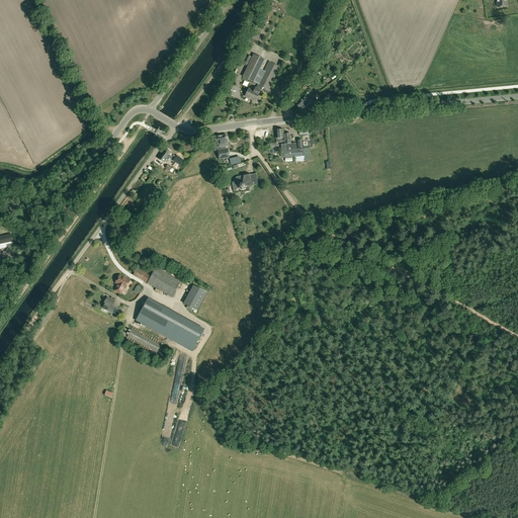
[(265,60),(254,55),(243,77),(254,82),(265,60)]
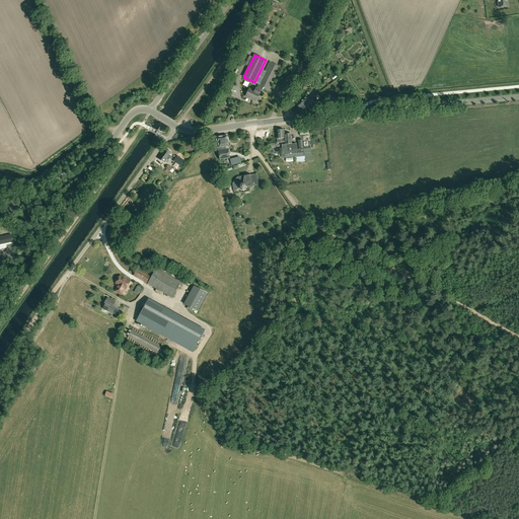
[(254,91),(249,89),(245,96),(256,101),(260,93),(262,90),(260,89),(261,88),(269,92),(281,67),(269,62),(256,87),(257,87),(257,88),(256,88),(254,91)]
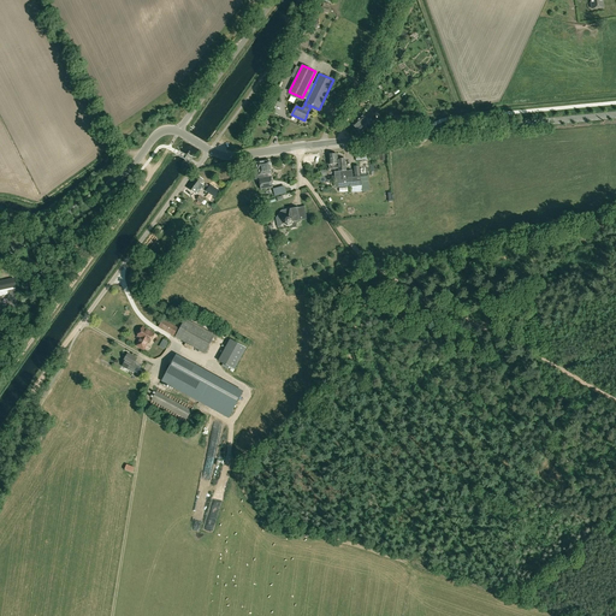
[(369,101),(374,90),(378,81),(373,78),(369,88),(368,88),(363,99),(369,101)]
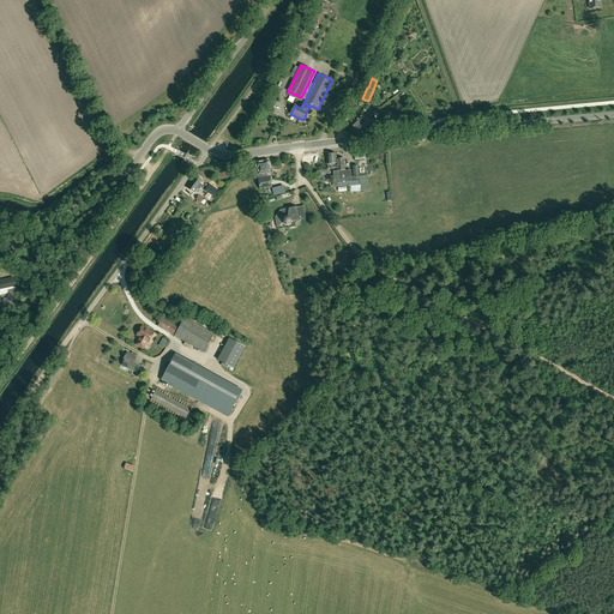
[(350,124),(355,130),(366,120),(366,119),(372,113),(368,109),(350,124)]
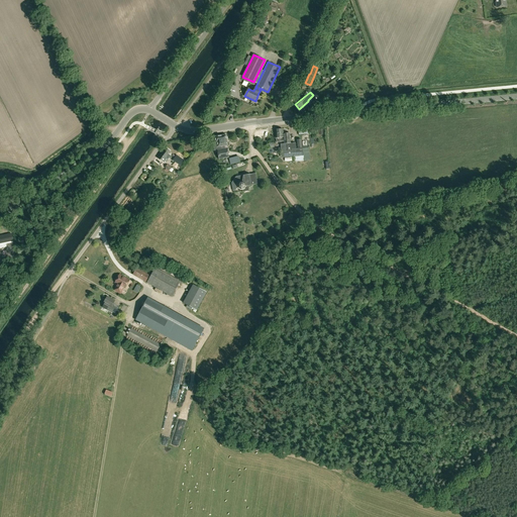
[(308,101),(299,109),(302,112),(317,99),(313,95),(308,100),(308,101)]
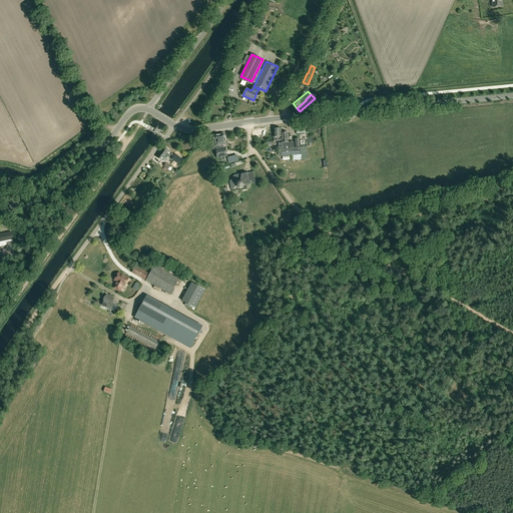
[(302,159),(302,154),(301,147),(294,148),(294,142),(289,142),(288,132),(282,132),(281,128),(273,129),(274,141),(282,140),(282,144),(279,144),(280,156),(293,155),(293,159),(302,159)]
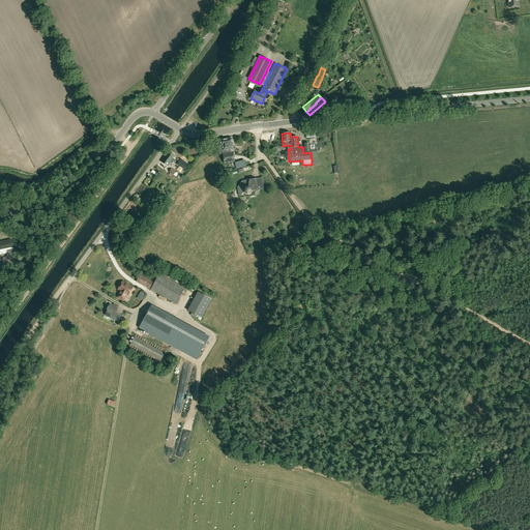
[(219,140),(222,151),(223,151),(224,163),(235,162),(233,152),(231,152),(231,149),(234,149),(232,138),(219,140)]
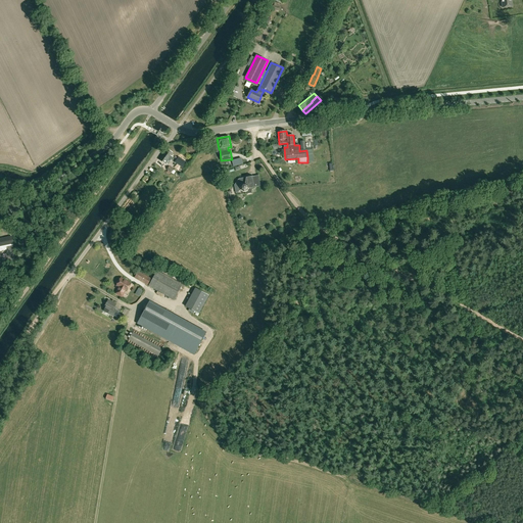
[(171,155),(172,153),(168,149),(160,160),(165,164),(169,159),(170,161),(173,157),(171,155)]
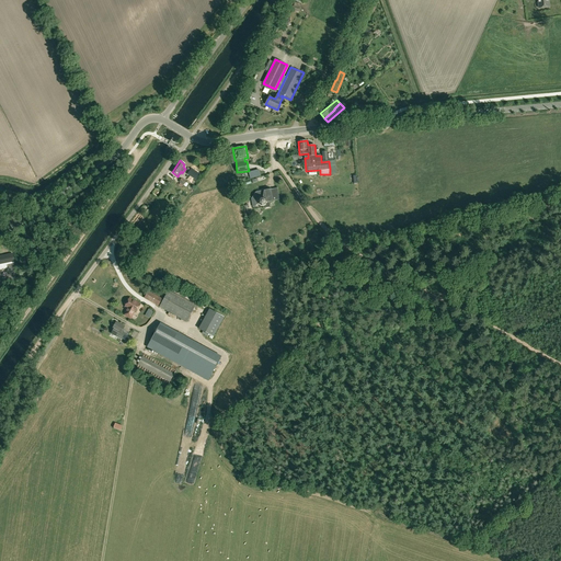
[(189,171),(186,175),(195,182),(198,178),(189,171)]
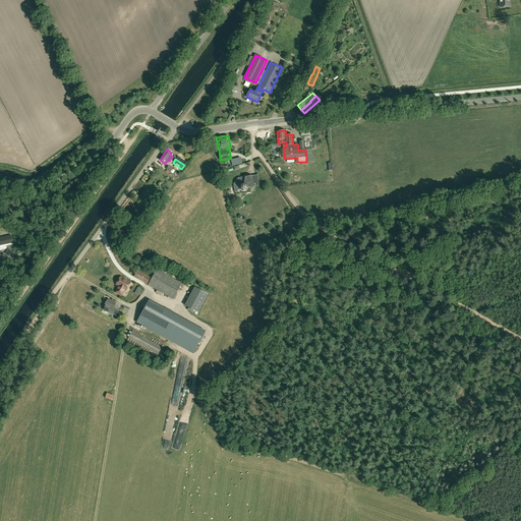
[(226,168),(220,170),(225,186),(231,184),(226,168)]
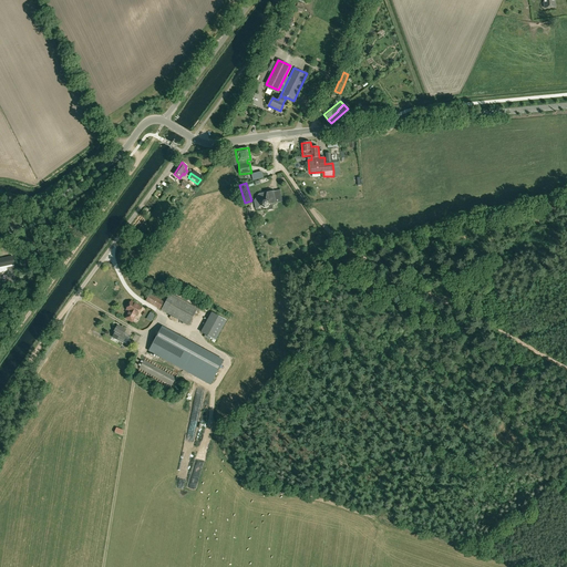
[(254,200),(256,209),(260,206),(261,207),(263,207),(264,208),(266,208),(266,210),(272,209),(272,204),(282,202),(280,189),(258,194),(254,200)]
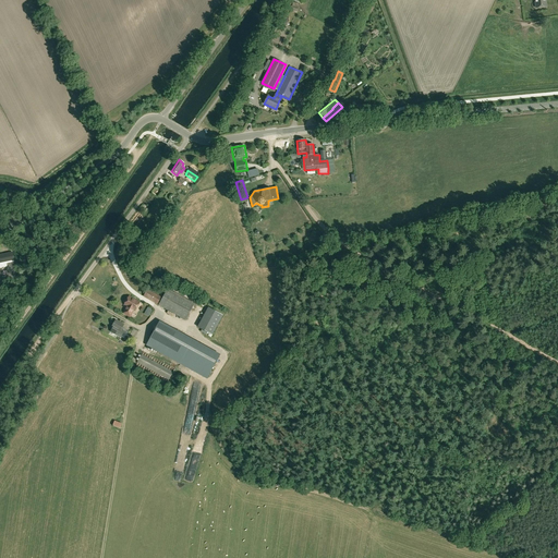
[(185,320),(195,304),(168,289),(159,305),(185,320)]
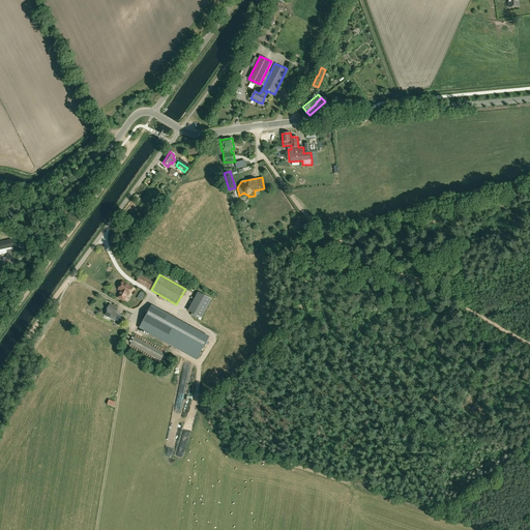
[(149,289),(153,282),(140,275),(136,282),(149,289)]
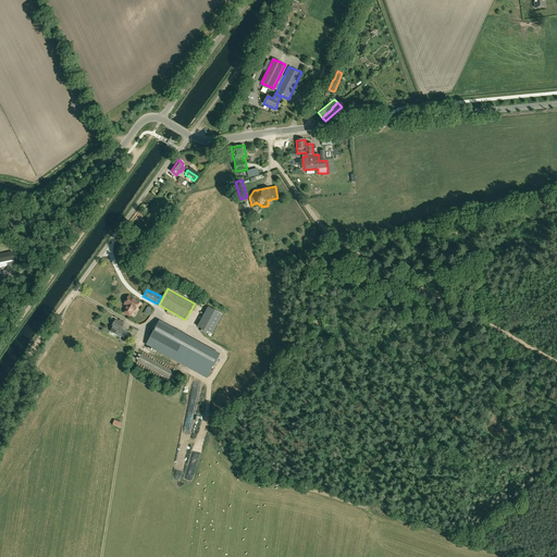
[(133,312),(134,312),(139,302),(128,296),(126,299),(125,300),(124,301),(124,302),(125,304),(124,305),(126,306),(123,313),(130,317),(133,312)]
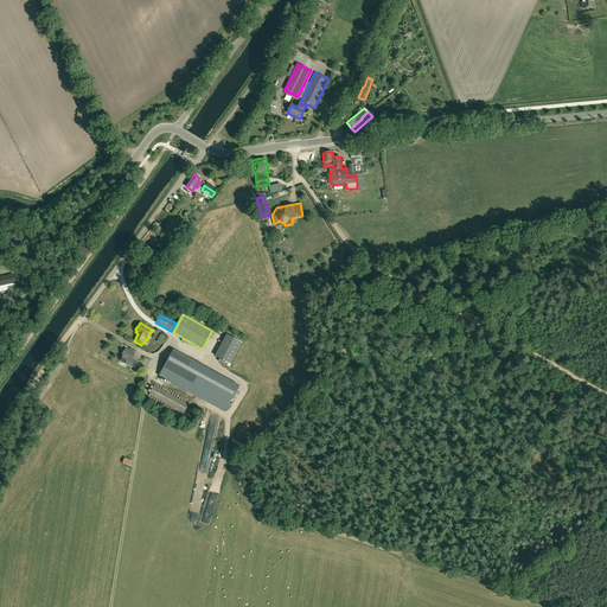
[(227,334),(215,356),(231,364),(242,343),(227,334)]
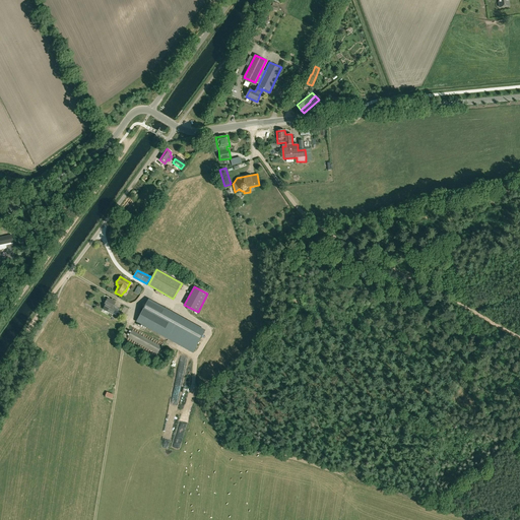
[(116,309),(113,308),(116,303),(108,299),(105,305),(106,306),(104,309),(113,314),(116,309)]
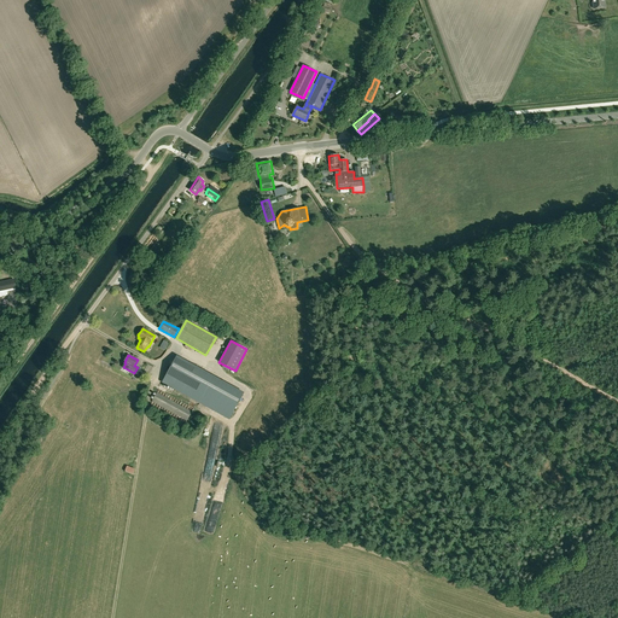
[(175,360),(163,382),(229,418),(242,396),(175,360)]
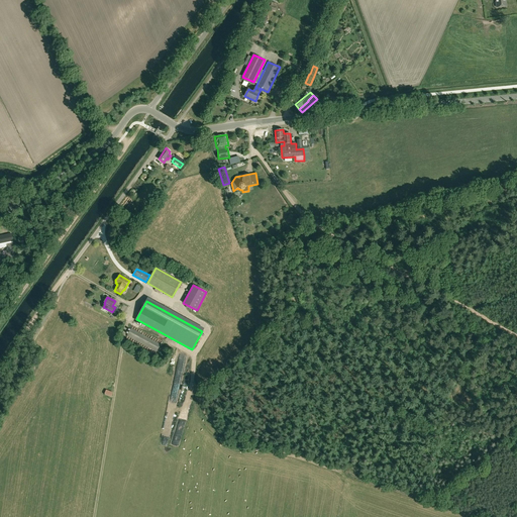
[(157,351),(161,345),(131,329),(127,335),(157,351)]
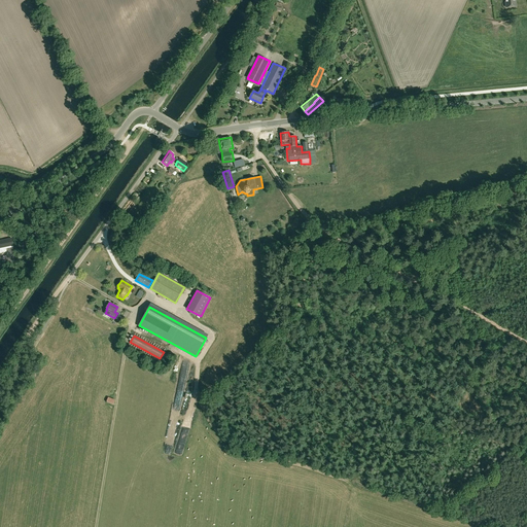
[(185,455),(194,428),(187,426),(179,453),(185,455)]
